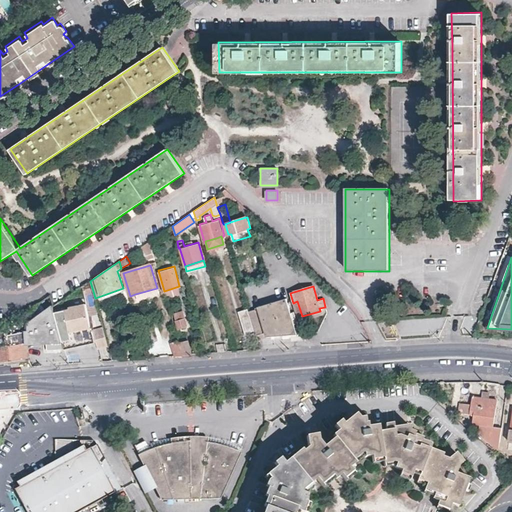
[(157,288),(135,294),(137,301),(159,294),(157,288)]
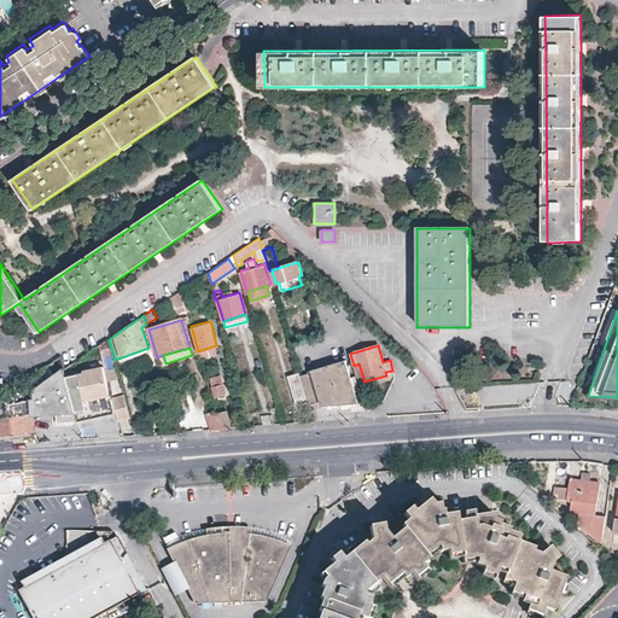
[(307,402),(308,403),(321,401),(321,403),(336,403),(359,402),(357,397),(351,375),(347,360),(312,368),(313,372),(299,374),(307,402)]
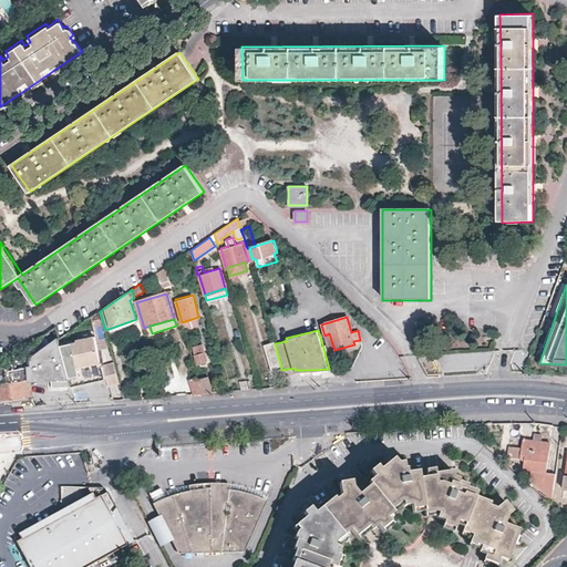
[(334,350),(329,333),(325,336),(329,352),(334,350)]
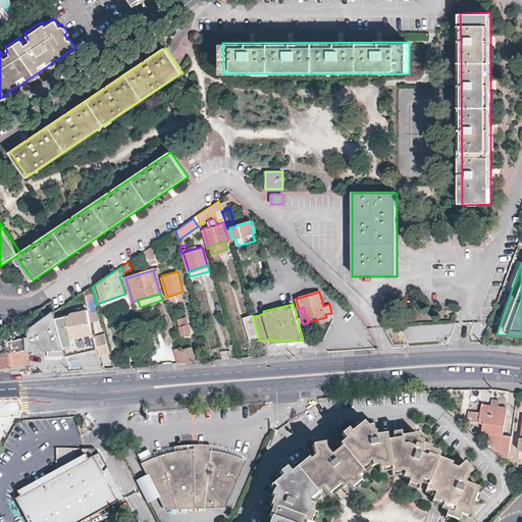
[(93,334),(88,310),(71,313),(71,315),(56,319),(61,341),(65,355),(66,357),(84,353),(98,350),(94,334),(93,334)]
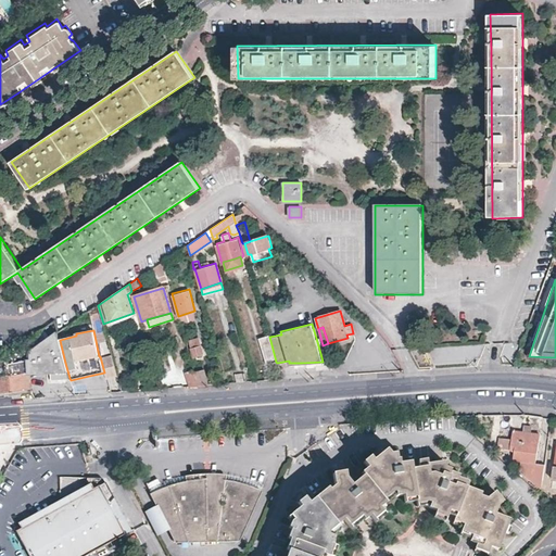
[(55,379),(70,378),(65,363),(60,340),(59,337),(58,332),(30,350),(32,358),(27,358),(28,371),(49,370),(50,379),(53,380),(55,379)]
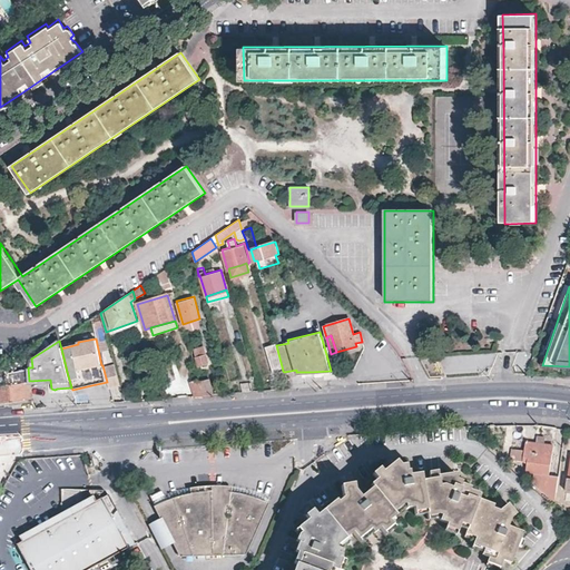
[(276,345),(275,343),(265,346),(273,373),(283,371),(276,345)]
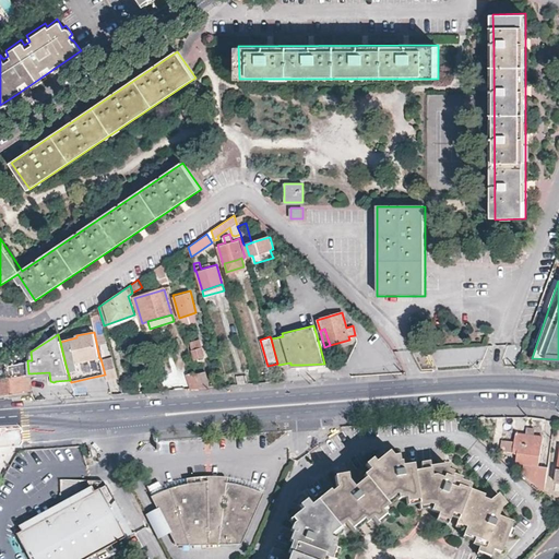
[(204,355),(200,339),(191,342),(195,358),(204,355)]
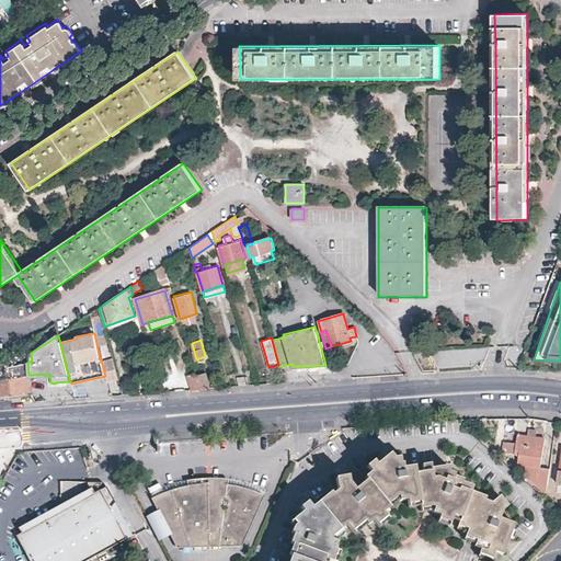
[(487,348),(434,350),(435,366),(487,365),(487,348)]
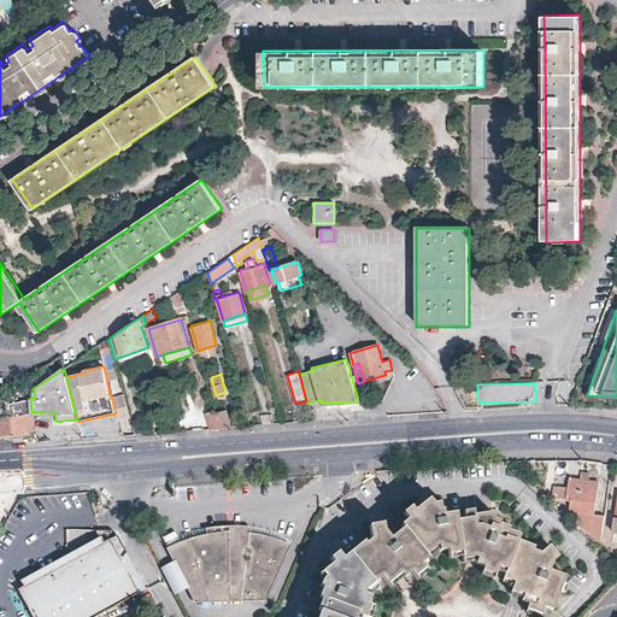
[(118,421),(130,417),(124,394),(112,398),(118,421)]
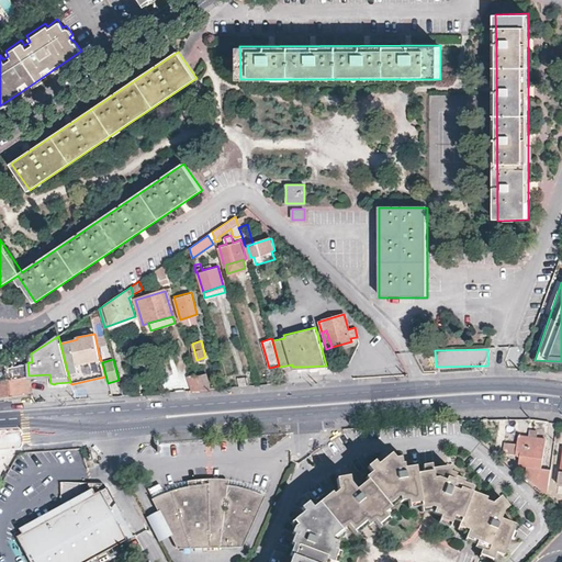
[(31,392),(29,375),(27,362),(9,366),(12,395),(21,394),(31,392)]
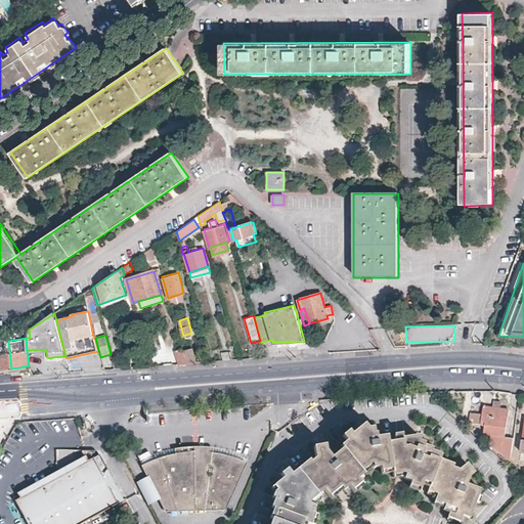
[(11,368),(8,341),(5,341),(6,353),(0,353),(0,368),(3,369),(11,368)]
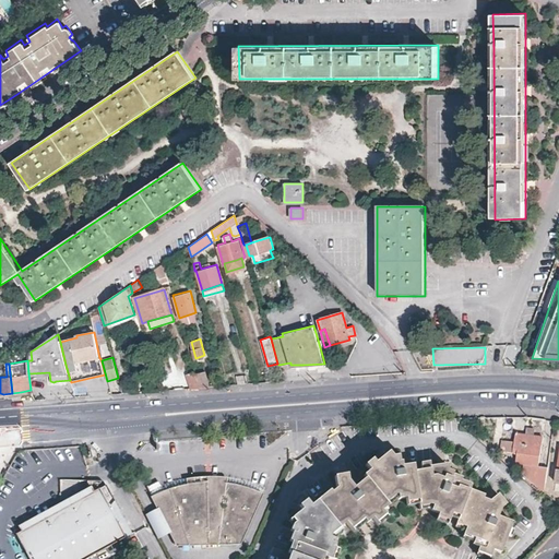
[(199,387),(209,387),(204,370),(195,373),(199,387)]
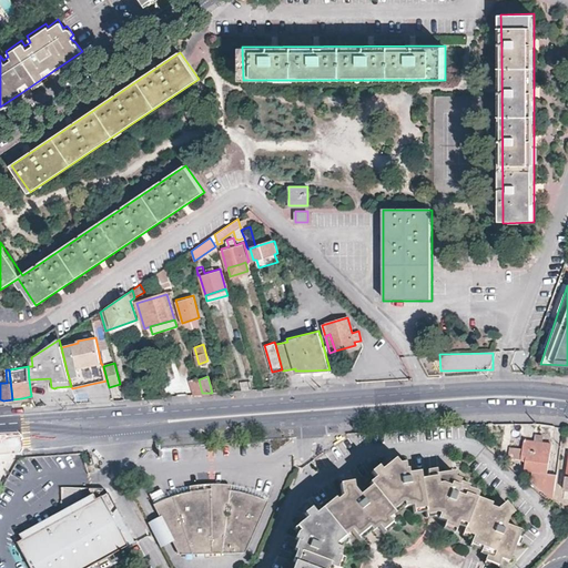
[(199,379),(198,377),(191,379),(194,394),(202,393),(199,379)]
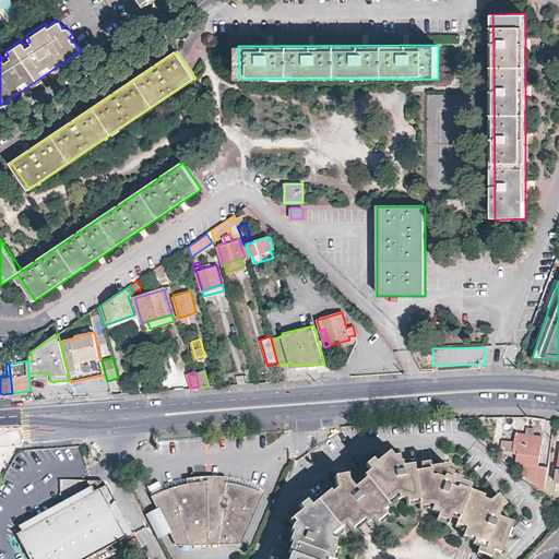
[(527,476),(545,491),(545,490),(548,466),(539,465),(543,437),(518,433),(516,440),(516,443),(515,451),(515,452),(519,452),(518,462),(528,464),(527,476)]
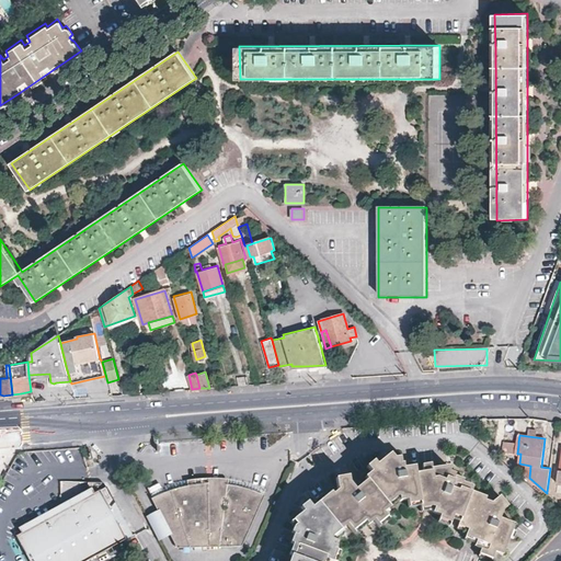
[(518,442),(505,439),(504,446),(504,450),(517,453),(518,445),(518,442)]
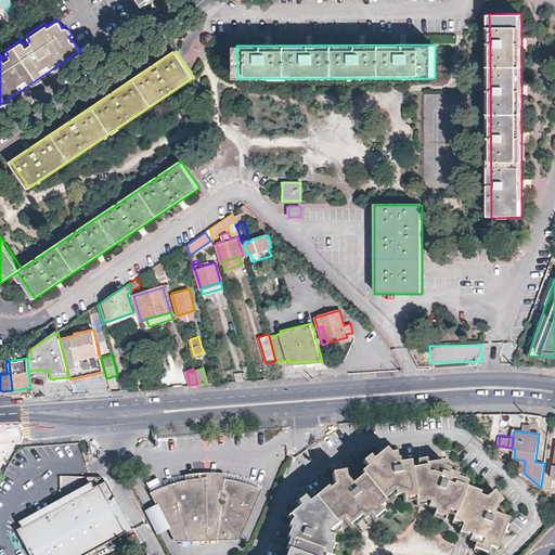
[(330,533),(339,526),(337,523),(344,517),(350,527),(363,516),(364,518),(370,514),(375,520),(384,513),(379,506),(386,501),(397,493),(397,494),(405,493),(405,500),(417,500),(417,504),(429,503),(429,505),(437,507),(435,513),(444,518),(449,507),(457,511),(454,517),(462,520),(457,531),(472,537),(470,540),(479,544),(476,552),(485,554),(487,554),(491,545),(499,549),(511,518),(495,512),(499,502),(504,500),(497,489),(489,494),(488,498),(479,494),(480,491),(467,486),(459,482),(461,478),(454,475),(452,479),(449,478),(451,474),(449,473),(451,469),(447,467),(447,463),(429,465),(429,460),(421,461),(421,466),(413,467),(412,462),(401,463),(400,459),(398,459),(397,453),(392,453),(388,450),(376,460),(373,454),(365,461),(370,465),(363,472),(365,474),(352,485),(346,477),(346,472),(333,472),(333,481),(335,483),(330,489),(327,487),(317,495),(310,500),(306,495),(299,500),(301,504),(287,515),(292,520),(289,524),(296,527),(296,529),(292,527),(288,534),(292,537),(287,547),(291,549),(287,554),(323,554),(325,553),(330,554),(331,554),(336,544),(330,542),(333,534),(330,533)]
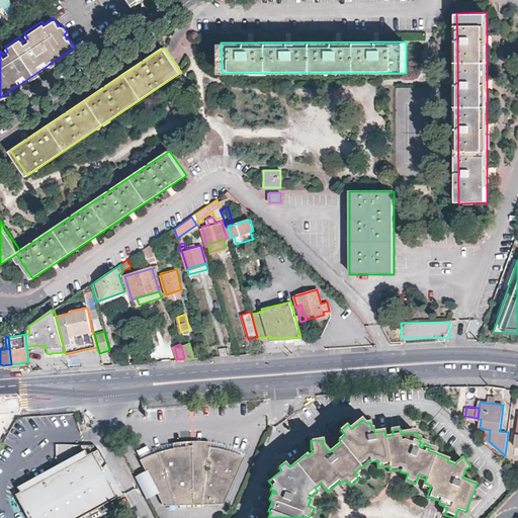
[(224,507),(244,458),(236,455),(227,452),(219,450),(210,449),(211,444),(206,444),(201,443),(194,443),(192,444),(188,444),(180,444),(173,445),(174,450),(170,450),(163,452),(155,455),(146,458),(142,461),(165,508),(224,507)]
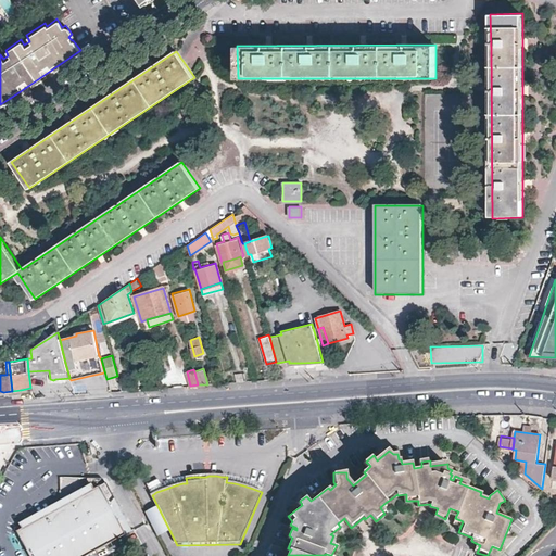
[(247,481),(243,479),(237,478),(227,477),(226,482),(235,483),(243,485),(253,489),(262,492),(264,487),(260,484),(252,482),(247,481)]
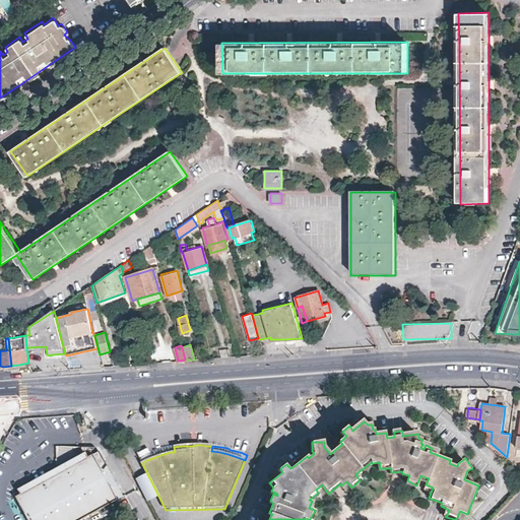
[(175,452),(174,447),(170,448),(164,449),(157,451),(154,452),(146,455),(138,458),(140,463),(146,460),(155,457),(164,454),(171,452),(175,452)]
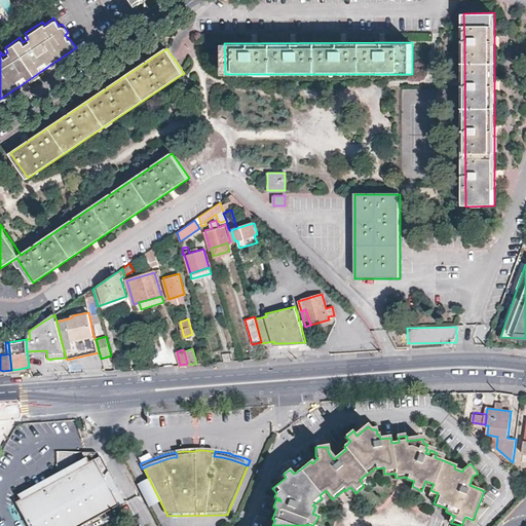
[(81,525),(124,503),(100,457),(67,475),(43,488),(42,485),(20,496),(22,499),(17,501),(30,525),(81,525)]
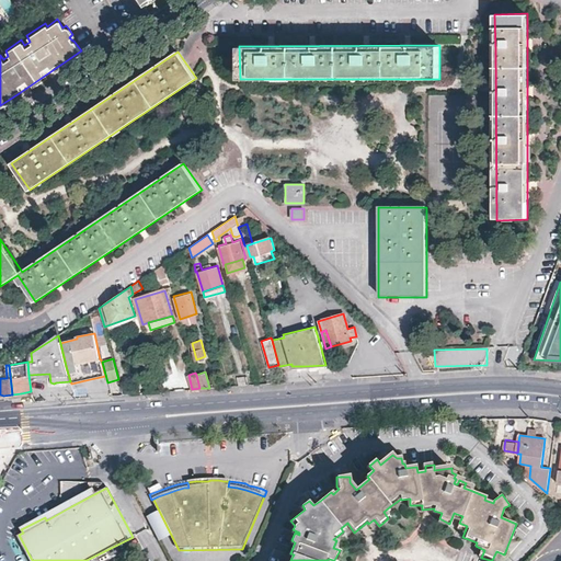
[(71,506),(69,502),(21,528),(21,529),(45,517),(46,521),(71,506)]
